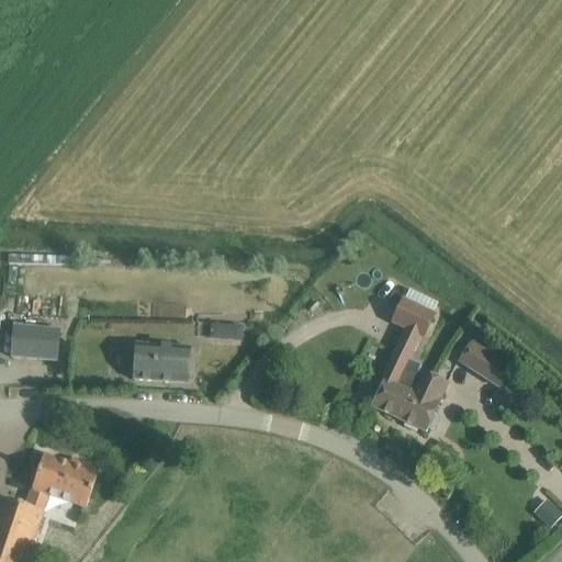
[(403,299),(391,324),(404,330),(420,338),(425,339),(436,314),(434,313),(405,300),(403,299)]
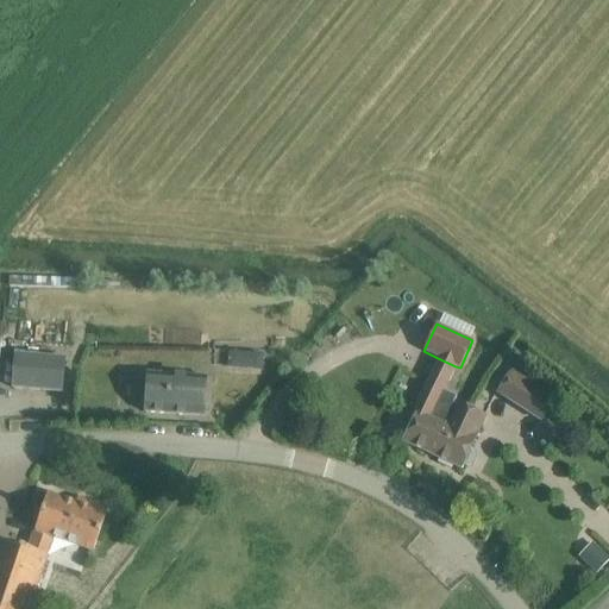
[(218,368),(264,369),(265,353),(218,351),(218,368)]
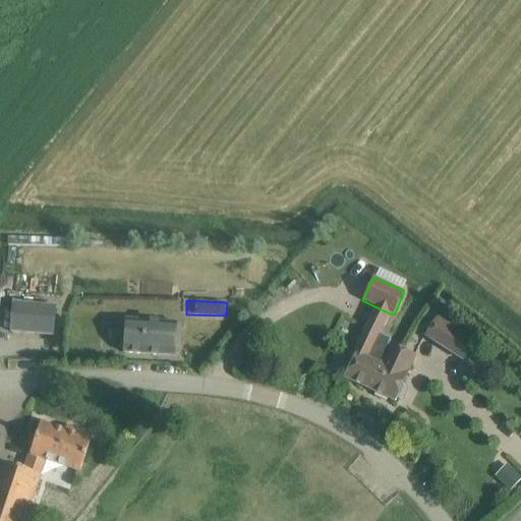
[(56,306),(13,302),(12,302),(10,334),(54,338),(56,306)]
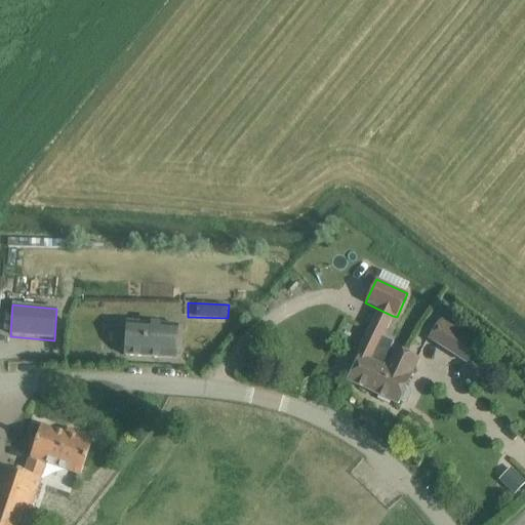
[(467,364),(480,345),(443,319),(429,338),(467,364)]
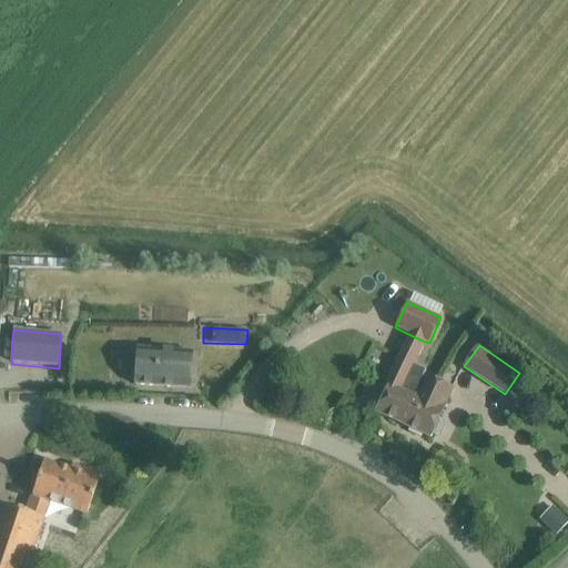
[(135,376),(135,384),(190,388),(192,353),(138,348),(138,356),(133,358),(132,373),(135,376)]
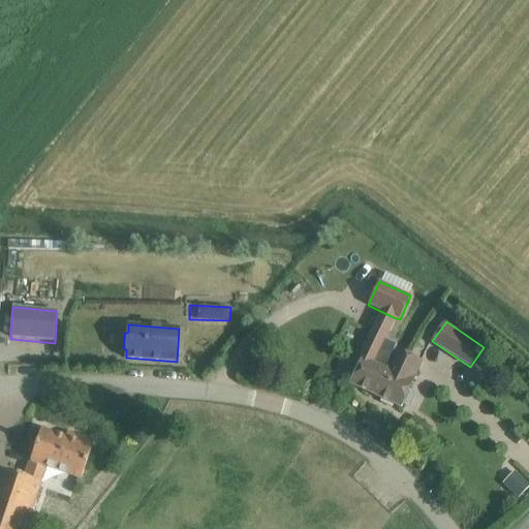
[(366,358),(365,361),(363,360),(360,366),(351,384),(379,398),(387,380),(395,379),(406,354),(395,349),(397,345),(371,334),(361,355),(366,358)]
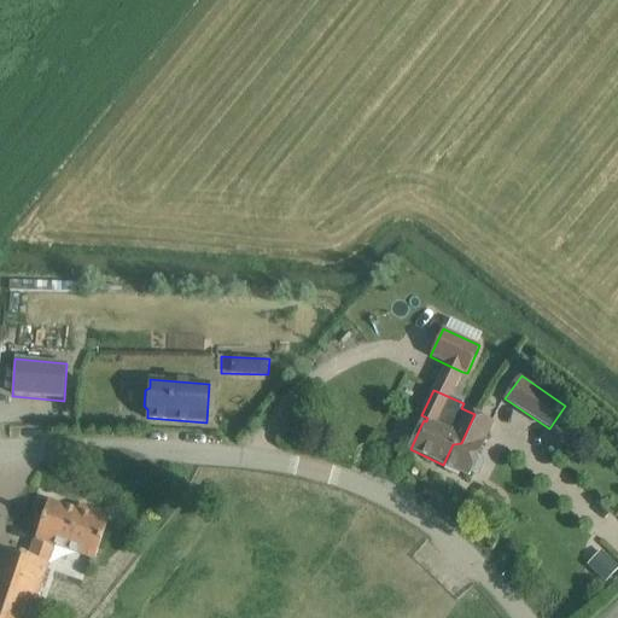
[(573,412),(563,427),(584,442),(595,426),(573,412)]
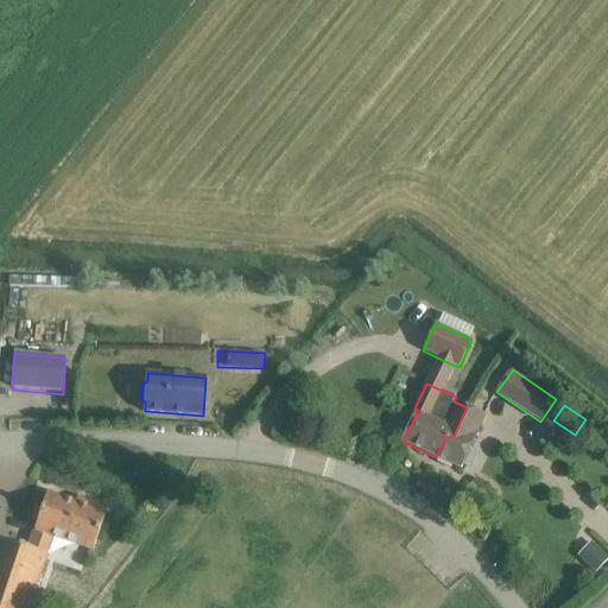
[(445,437),(436,457),(460,468),(461,466),(466,467),(472,466),(476,456),(474,450),(469,448),(470,447),(476,431),(483,416),(467,407),(454,436),(445,437)]
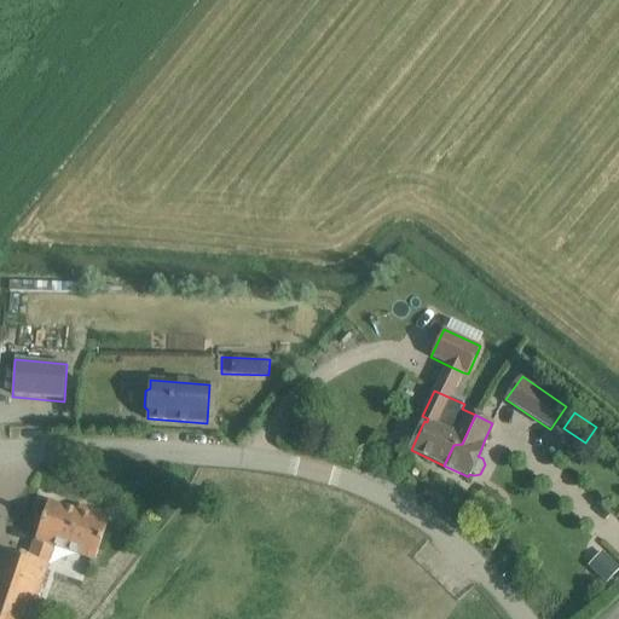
[(96,560),(99,547),(108,524),(48,504),(29,560),(0,550),(0,618),(35,618),(59,548),(96,560)]
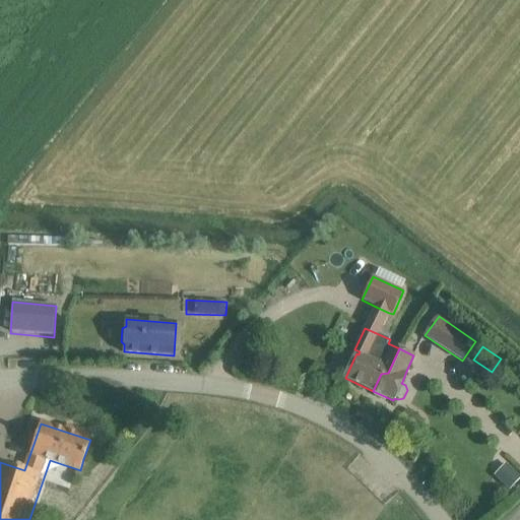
[(519,477),(509,467),(498,478),(510,490),(519,477)]
